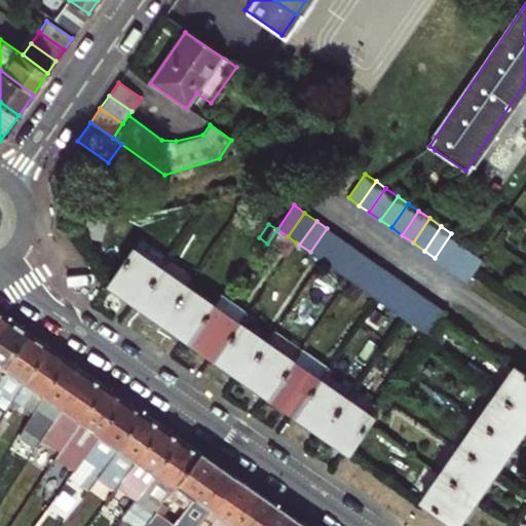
[(321,259),(338,235),(327,228),(310,252),(321,259)]
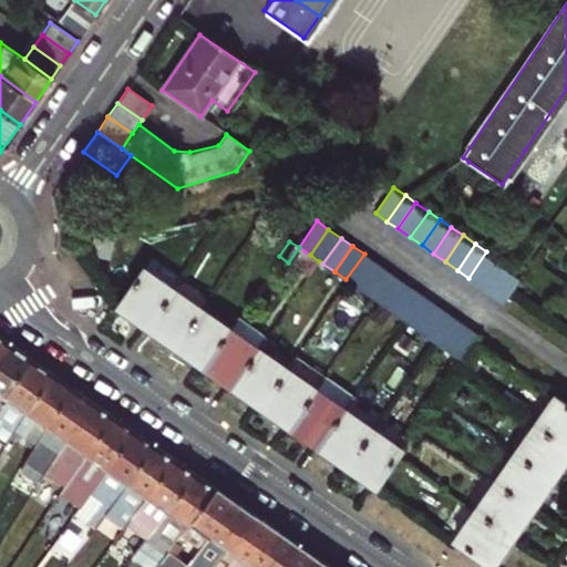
[(299,247),(288,263),(308,277),(319,261),(310,255),(299,247)]
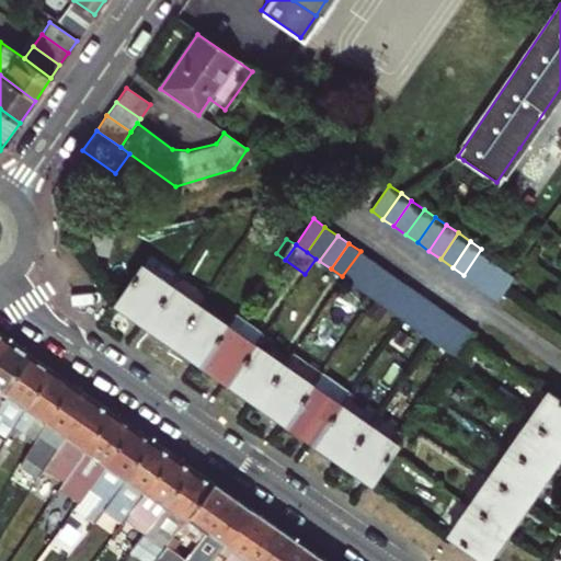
[(476,283),(493,258),(481,249),(464,275),(476,283)]
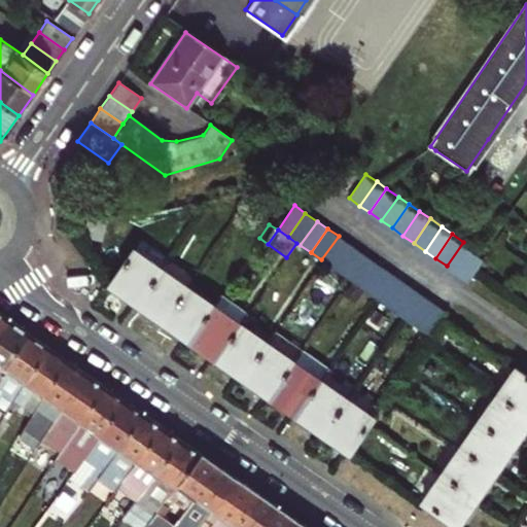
[(142,235),(109,281),(137,301),(160,268),(170,253),(142,235)]
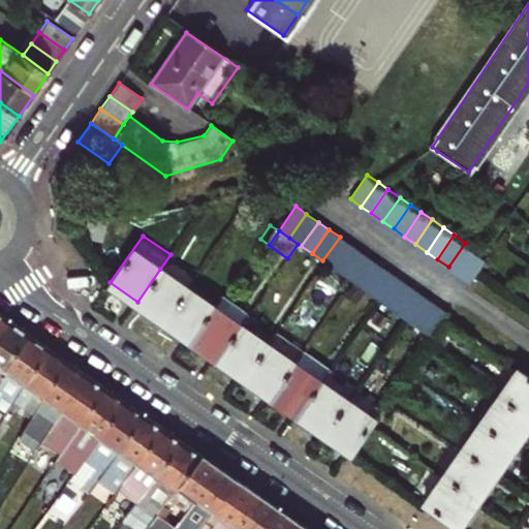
[(333,269),(350,244),(340,237),(322,260),(325,262),(333,269)]
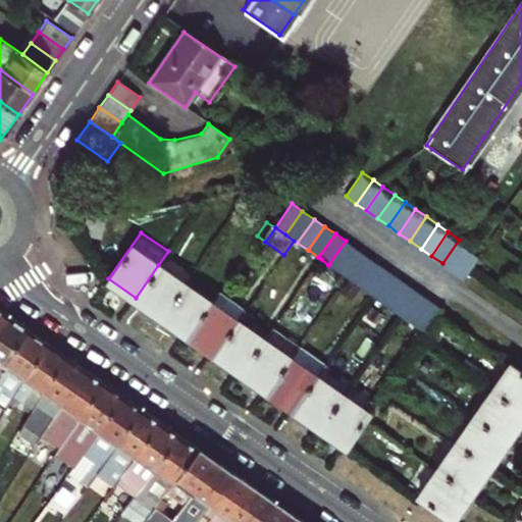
[(470,247),(459,240),(442,263),(453,271),(470,247)]
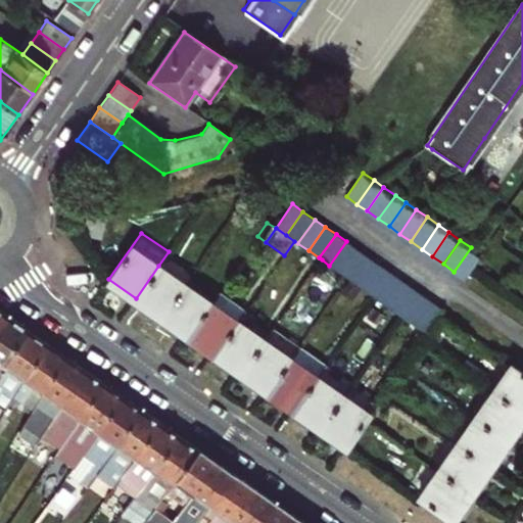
[(346,241),(329,266),(340,273),(358,249),(346,241)]
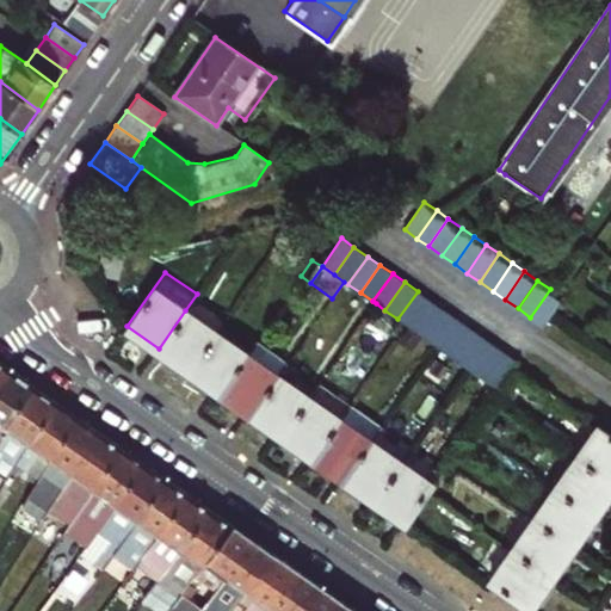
[(553,312),(563,298),(550,289),(530,318),(543,326),(553,312)]
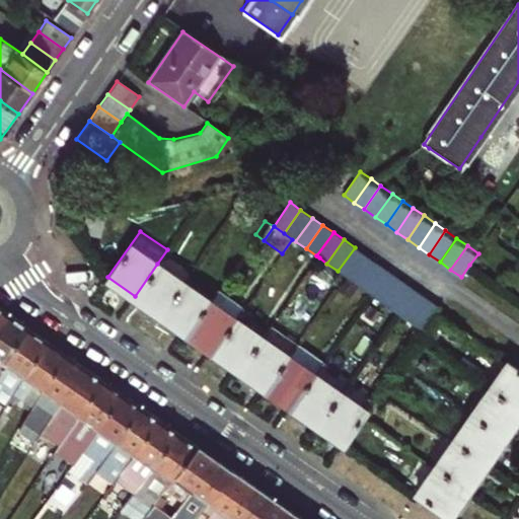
[(345,276),(349,278),(365,254),(355,247),(338,271),(345,276)]
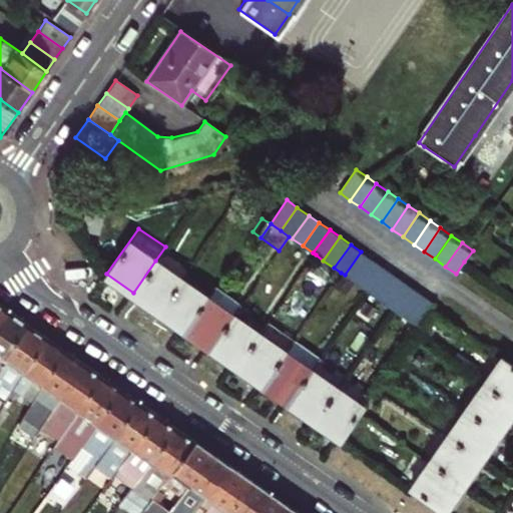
[(361,251),(345,275),(355,283),(371,260),(361,251)]
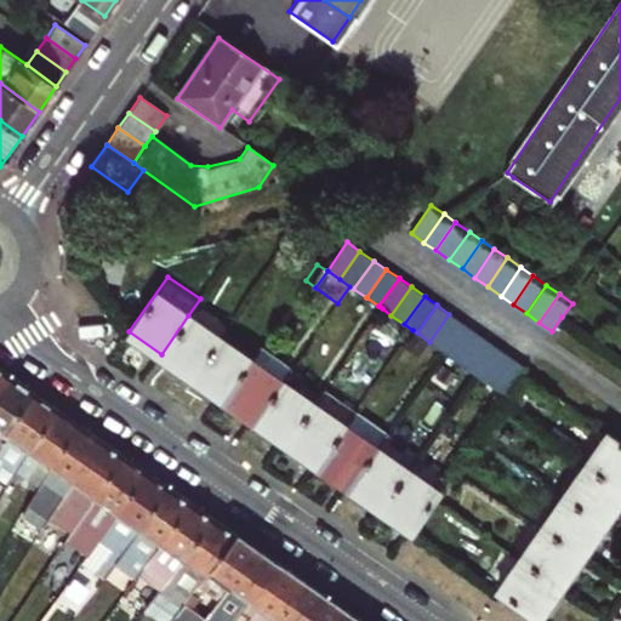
[(429,342),(443,351),(462,323),(449,314),(429,342)]
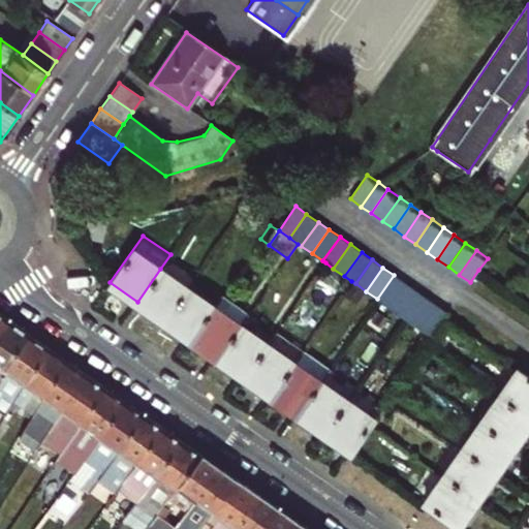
[(187,287),(160,269),(137,302),(164,320),(187,287)]
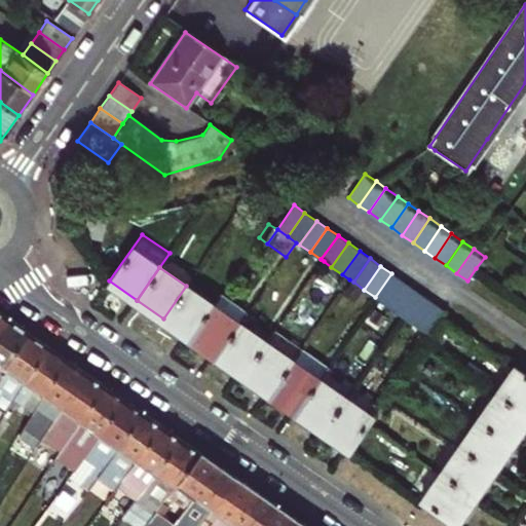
[(391,273),(375,297),(376,298),(386,305),(403,282),(391,273)]
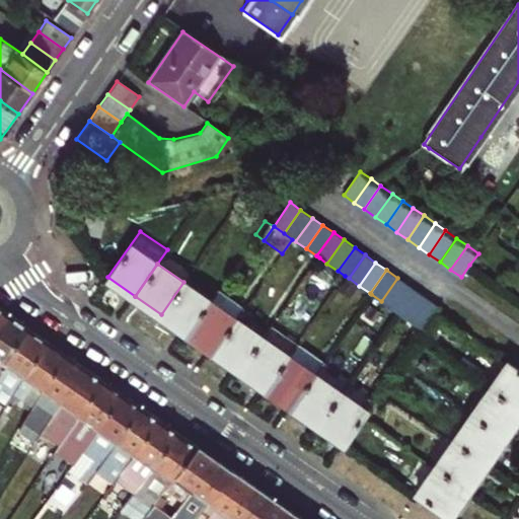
[(391,308),(408,285),(397,278),(381,301),(391,308)]
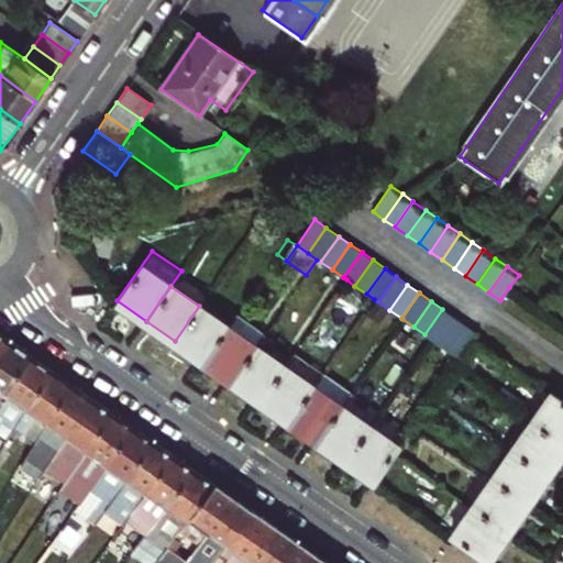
[(202,361),(228,324),(199,306),(175,341),(202,361)]
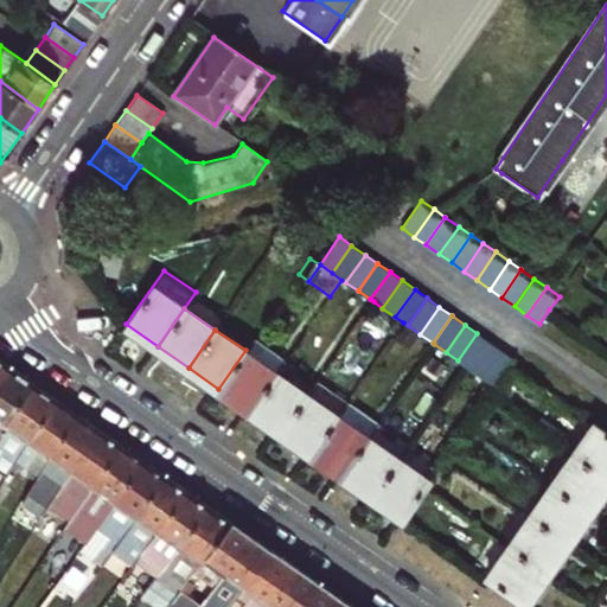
[(489,342),(477,333),(458,360),(465,365),(471,369),(489,342)]
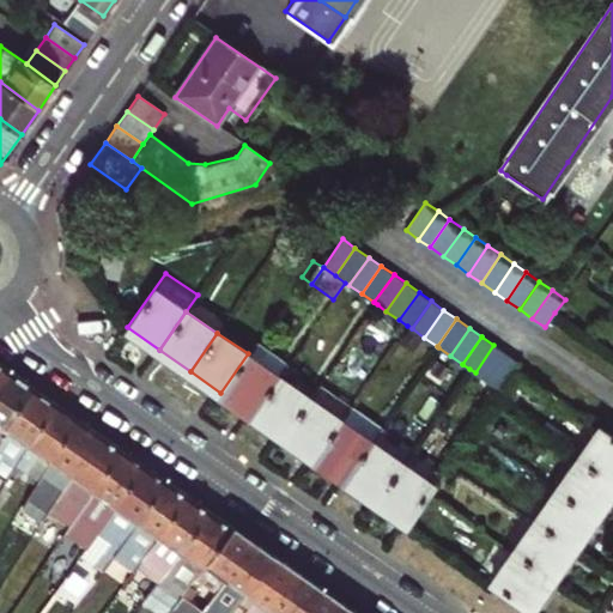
[(258,339),(248,353),(220,393),(252,414),(279,376),(290,360),(258,339)]
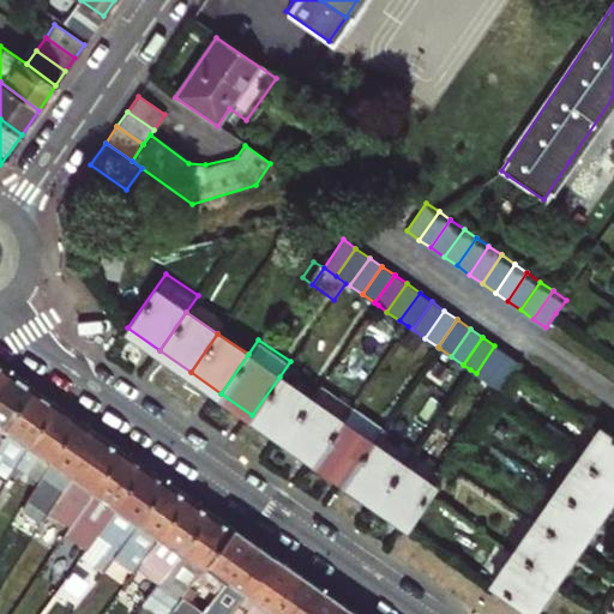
[(507,355),(494,345),(476,373),(488,383),(507,355)]
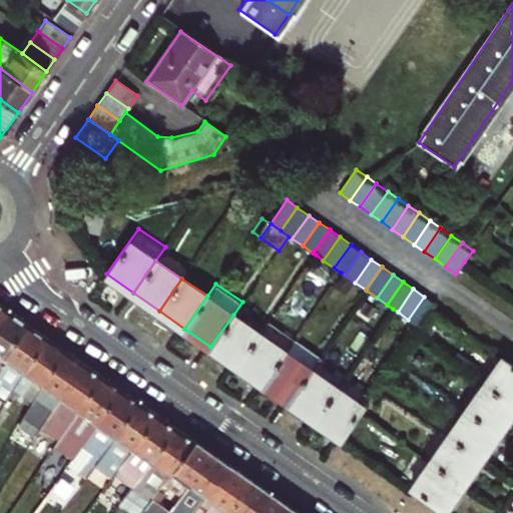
[(435,304),(424,297),(408,320),(419,327),(427,317),(433,308),(435,304)]
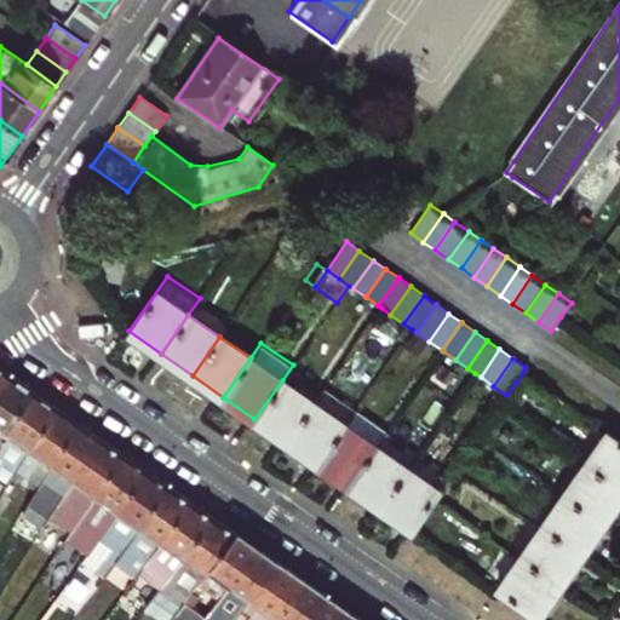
[(0,389),(10,374),(0,367),(0,389)]
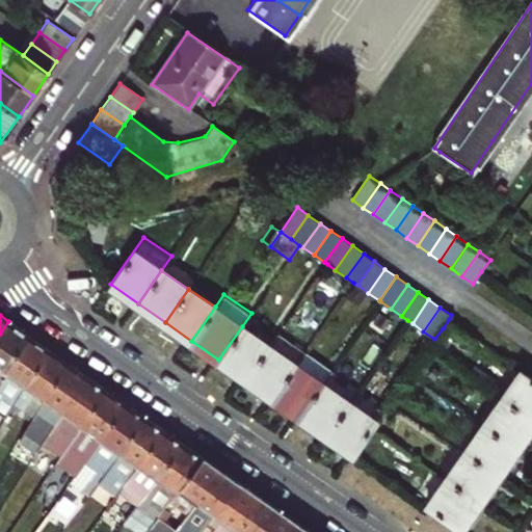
[(0,334),(0,370),(3,373),(30,336),(8,321),(0,334)]
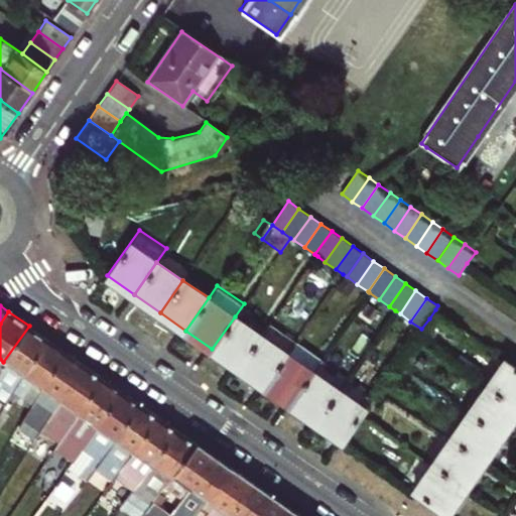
[(238,368),(262,335),(235,316),(212,349),(238,368)]
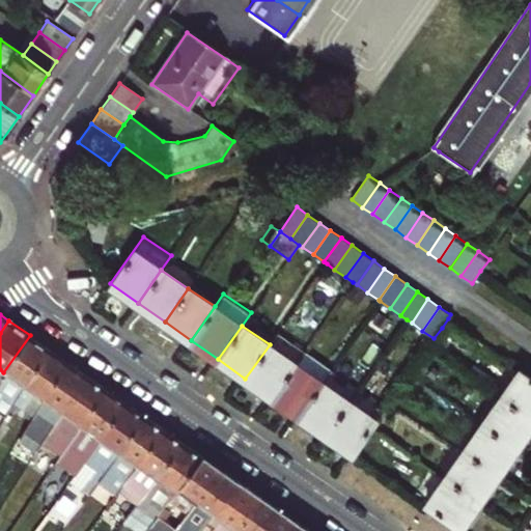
[(278,332),(270,344),(297,363),(305,351),(278,332)]
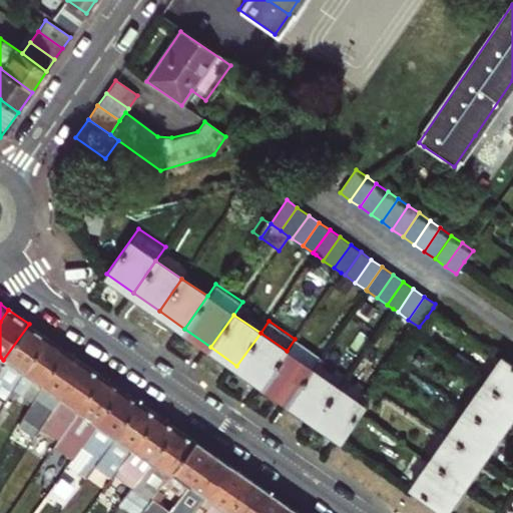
[(12,387),(22,372),(47,337),(29,324),(3,360),(0,364),(0,380),(11,389),(12,387)]
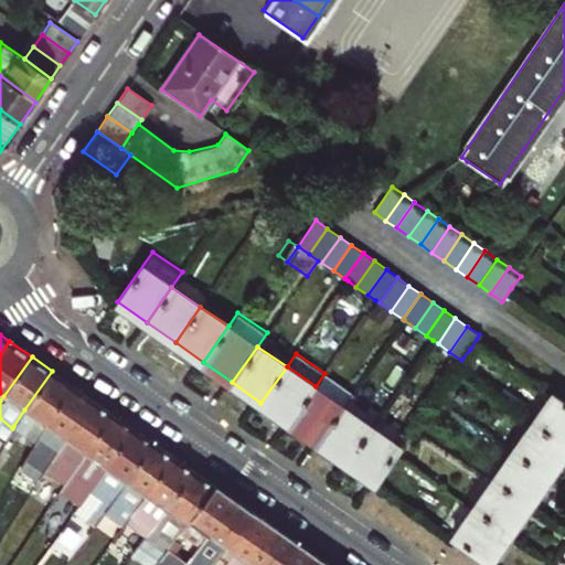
[(290,423),(316,386),(287,366),(260,403),(290,423)]
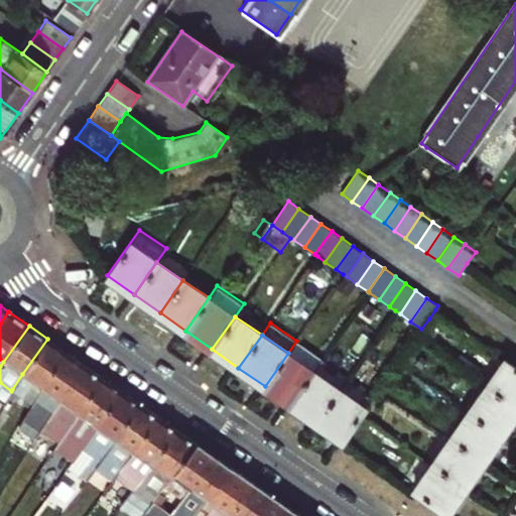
[(41,388),(67,352),(47,339),(22,374),(41,388)]
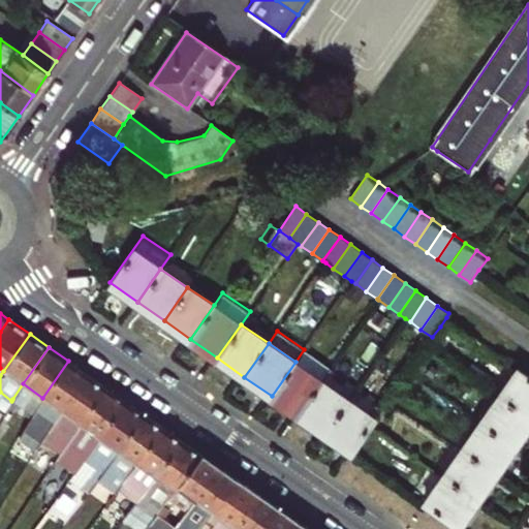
[(87,374),(68,361),(42,398),(62,411),(87,374)]
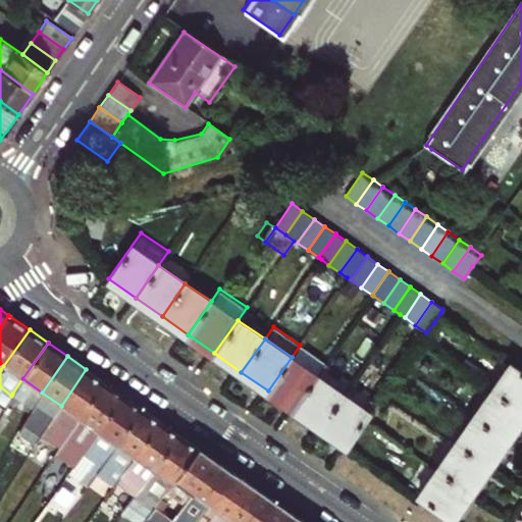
[(521,370),(501,356),(480,383),(492,392),(521,413),(521,370)]
